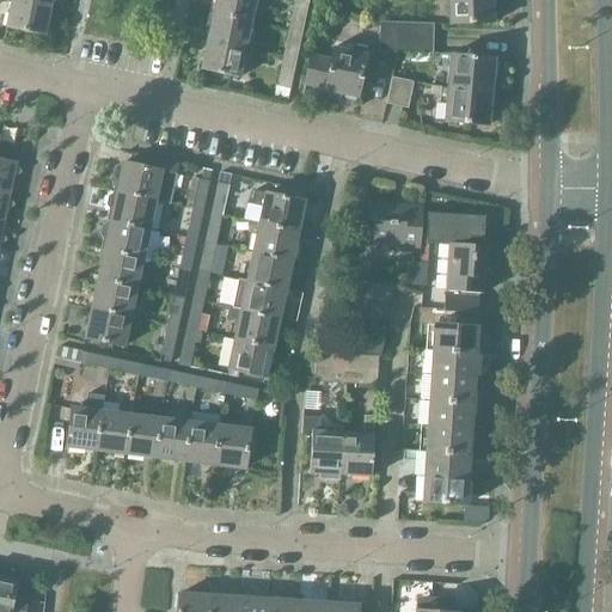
[(49,8),(12,0),(6,29),(43,37),(49,8)]
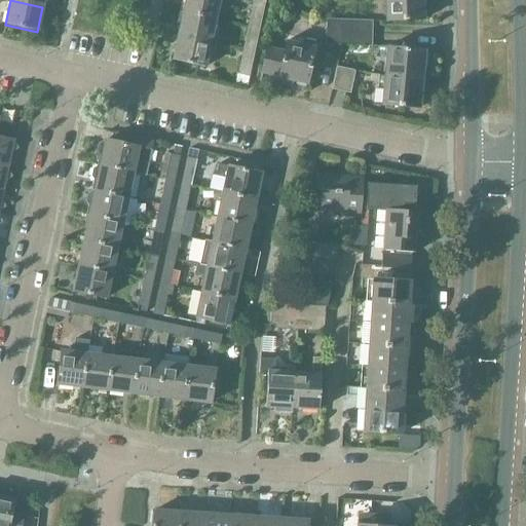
[(185,0),(183,12),(215,20),(219,0),(185,0)]
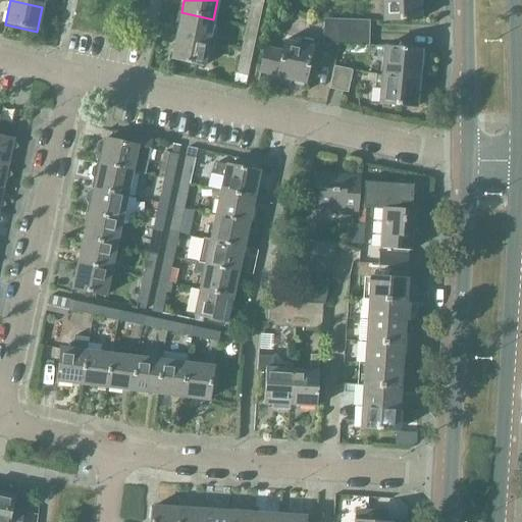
[(419,0),(381,0),(383,21),(420,20),(419,0)]
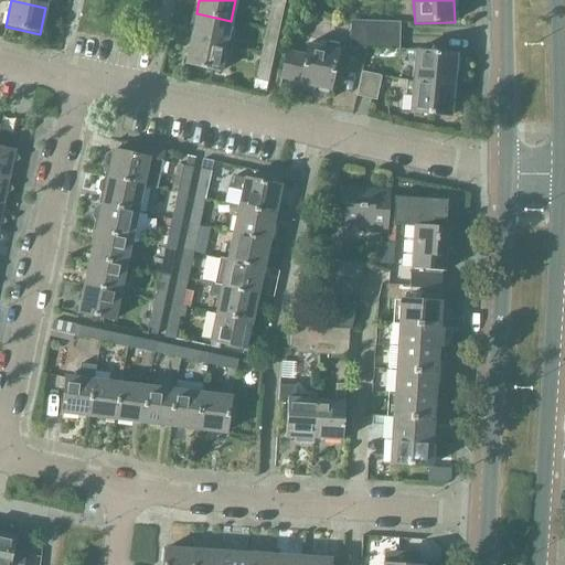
[(266,29),(278,31),(284,6),(272,2),(266,29)]
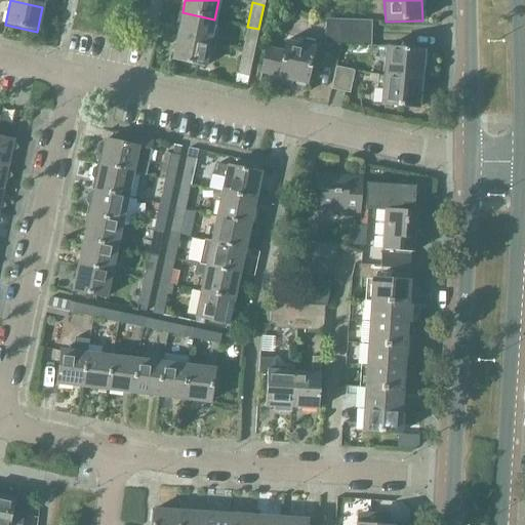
[(183,12),(177,36),(209,43),(214,19),(183,12)]
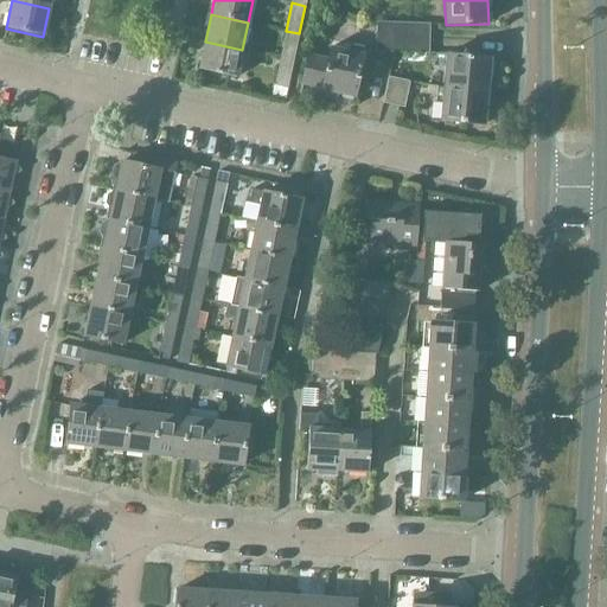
[(375,52),(393,52),(394,38),(394,23),(376,23),(375,52)]
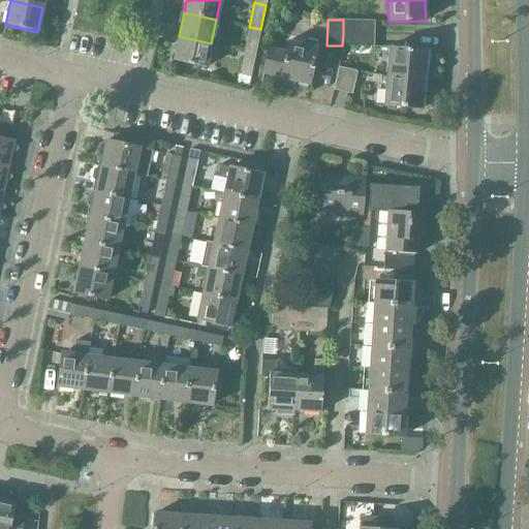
[(343,20),(343,33),(374,34),(374,21),(343,20)]
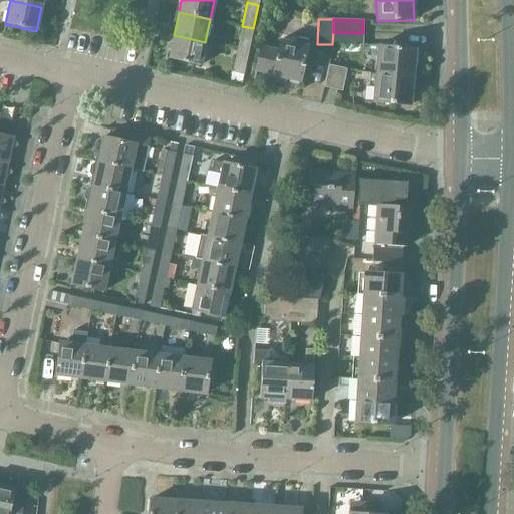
[(237,49),(248,51),(253,28),(242,26),(237,49)]
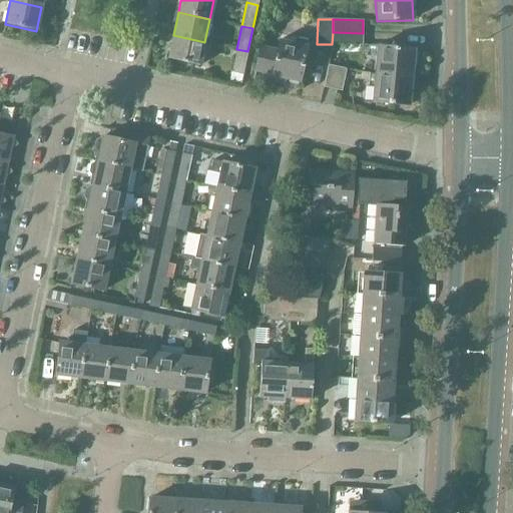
[(333,32),(332,44),(362,45),(363,33),(333,32)]
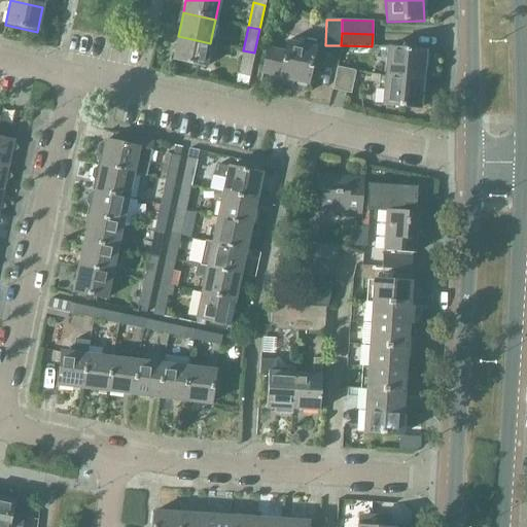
[(210,43),(178,36),(173,61),(205,68),(210,43)]
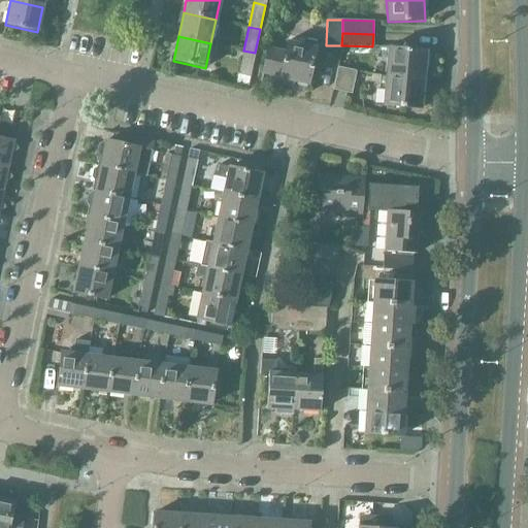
[(287,86),(290,87),(293,87),(295,86),(296,83),(310,86),(318,48),(289,42),(287,53),(269,50),(264,73),(282,77),(281,79),(286,80),(286,84),(287,86)]
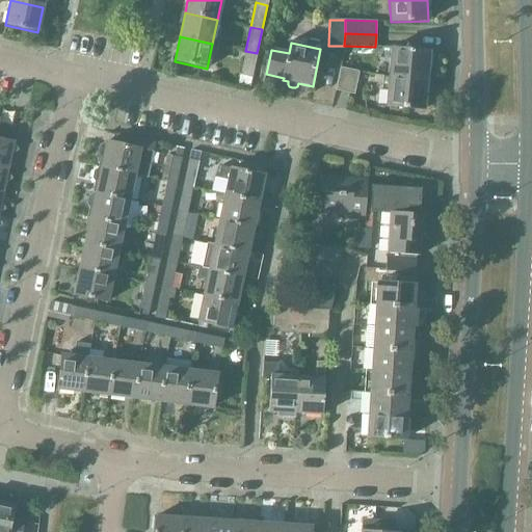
[(392,48),(389,77),(426,80),(429,51),(392,48)]
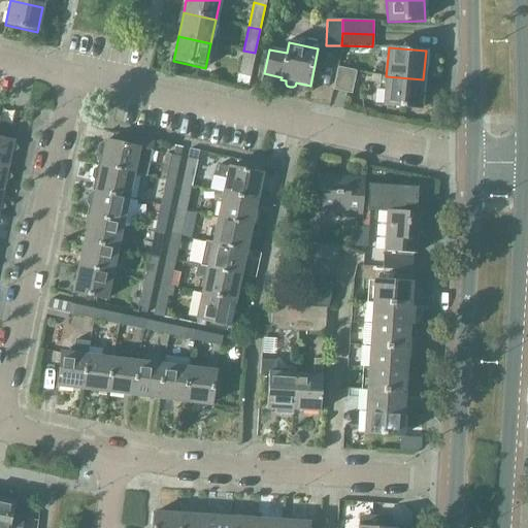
[(255,53),(243,51),(238,75),(250,77),(255,53)]
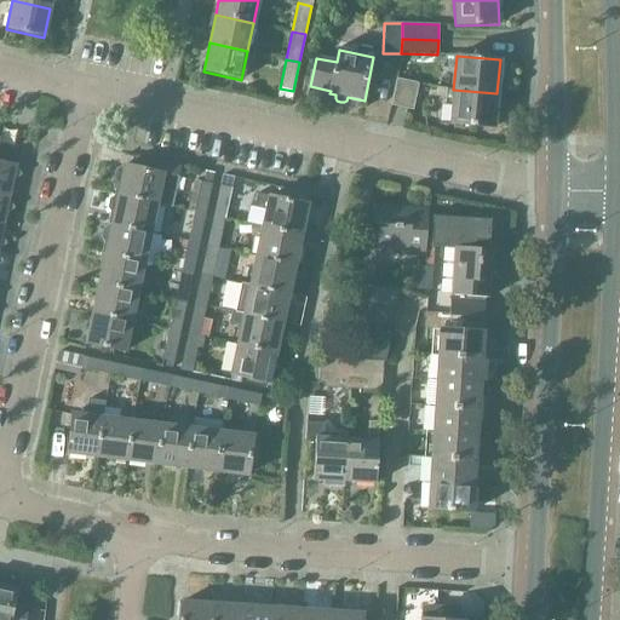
[(390,107),(412,110),(418,84),(396,80),(390,107)]
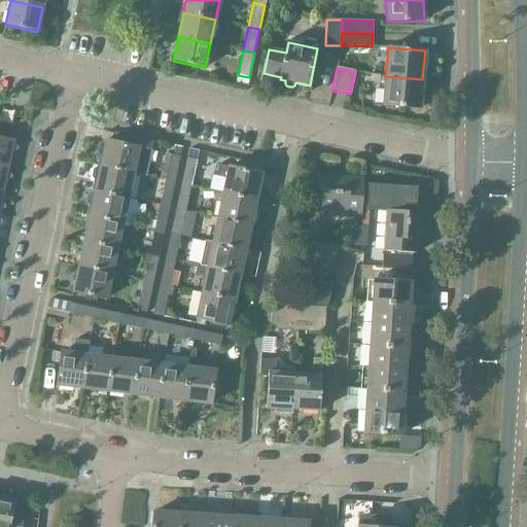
[(384,90),(382,105),(419,109),(422,79),(385,76),(379,75),(378,90),(384,90)]
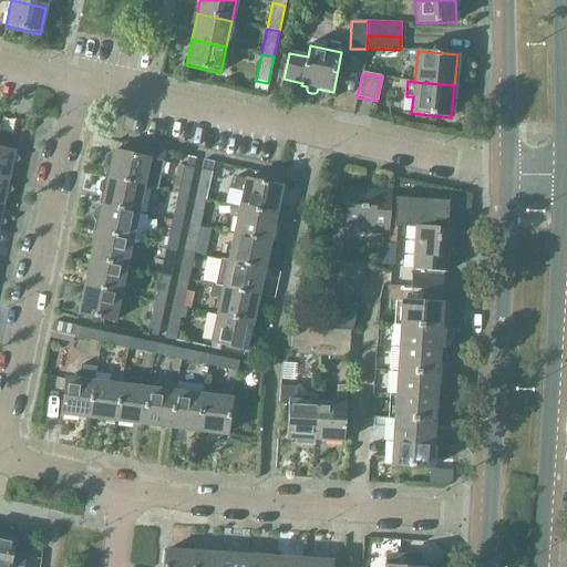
[(12,135),(6,134),(2,147),(9,148),(12,135)]
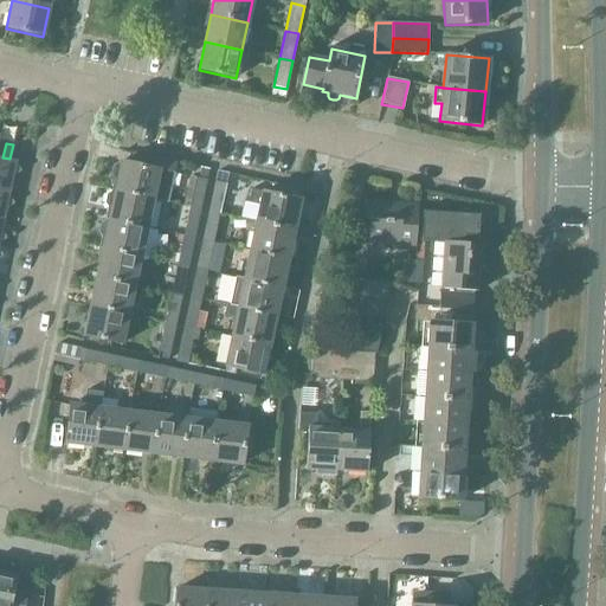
[(115,191),(153,199),(167,202),(176,162),(139,154),(136,165),(121,162),(121,165),(117,163),(113,166),(111,174),(114,179),(117,180),(115,191)]
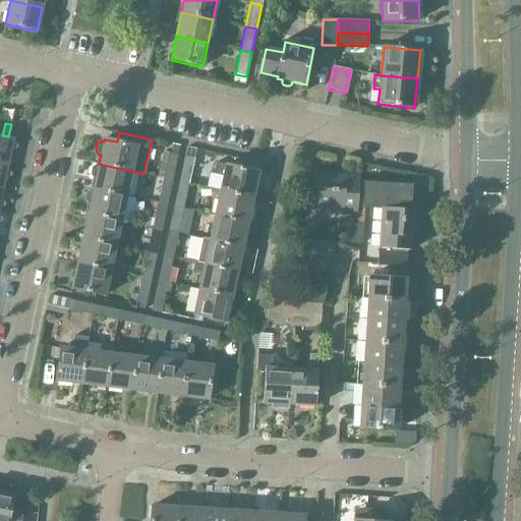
[(0,158),(9,160),(10,152),(17,147),(13,140),(13,138),(8,136),(2,135),(0,134),(0,158)]
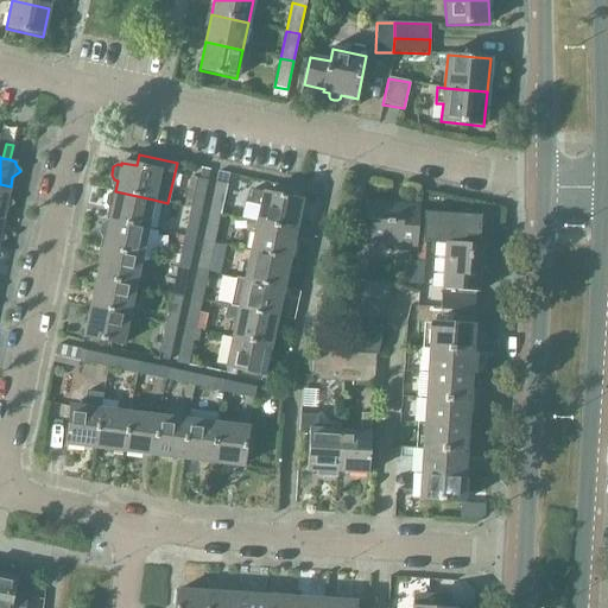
[(190,208),(202,210),(208,182),(196,179),(196,183),(189,181),(185,197),(192,198),(190,208)]
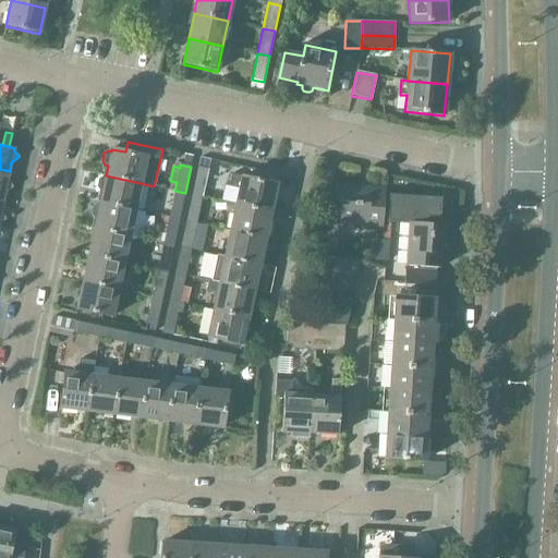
[(192,194),(203,197),(208,170),(198,168),(192,194)]
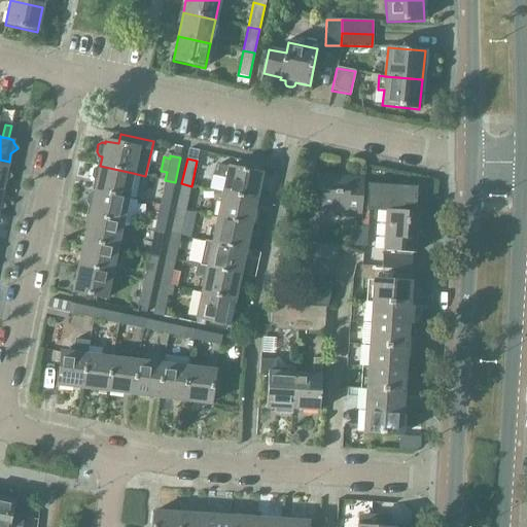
[(0,189),(2,190),(4,181),(11,177),(7,170),(9,162),(0,160),(0,189)]
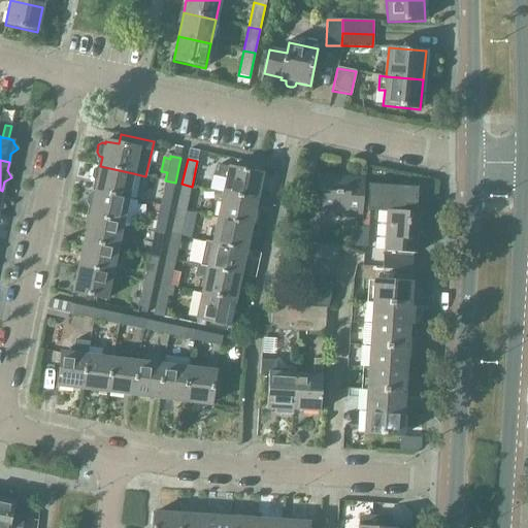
[(262,174),(219,165),(216,176),(227,178),(223,193),(256,200),(262,174)]
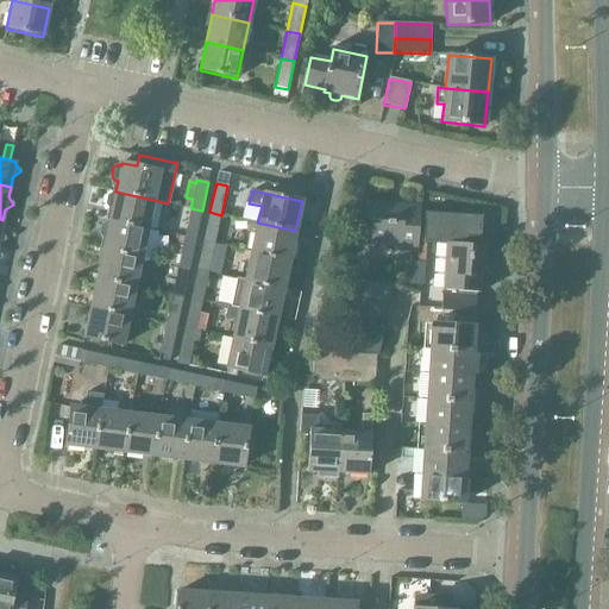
[(110,221),(148,230),(154,200),(115,192),(115,194),(112,193),(107,196),(106,203),(108,208),(112,209),(110,221)]
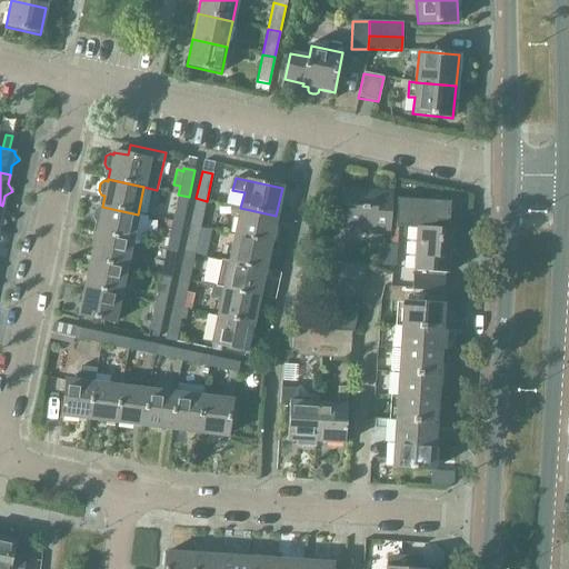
[(389,235),(390,226),(391,201),(392,191),(341,188),(340,207),(347,207),(345,232),(389,235)]
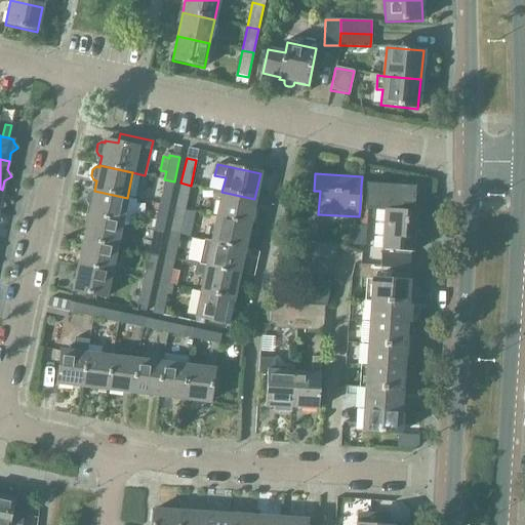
[(159,204),(169,206),(174,182),(164,179),(159,204)]
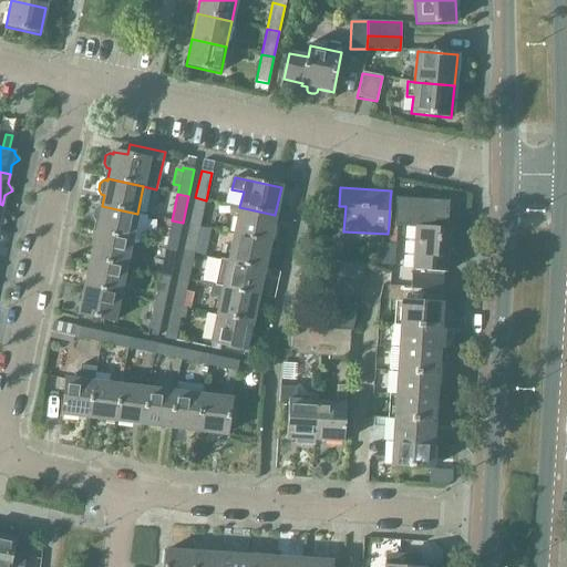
[(195,197),(189,225),(200,227),(206,200),(195,197)]
